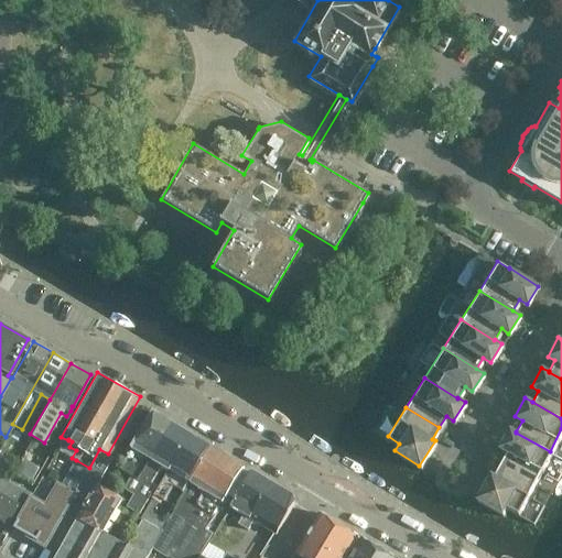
[(171,419),(152,408),(117,467),(128,473),(129,473),(132,469),(140,473),(171,419)]
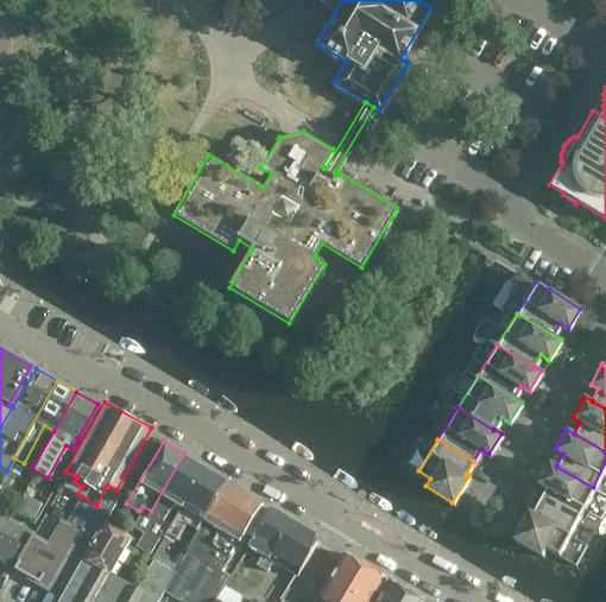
[(204,466),(184,452),(151,511),(143,506),(139,511),(138,511),(131,524),(141,530),(134,543),(149,551),(166,519),(162,517),(171,500),(180,505),(181,506),(204,466)]
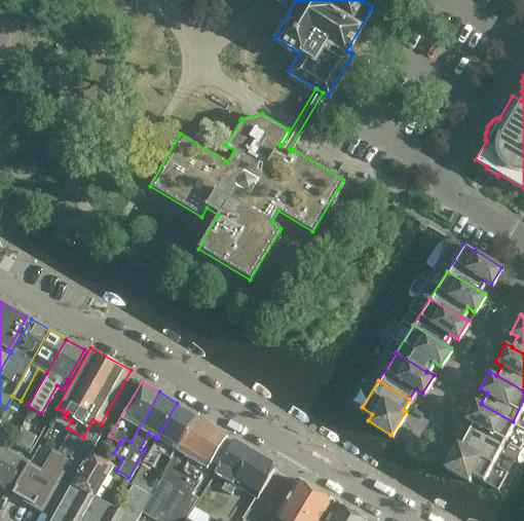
[(465,432),(497,449),(513,421),(481,404),(481,403),(474,400),(464,417),(472,420),(465,432)]
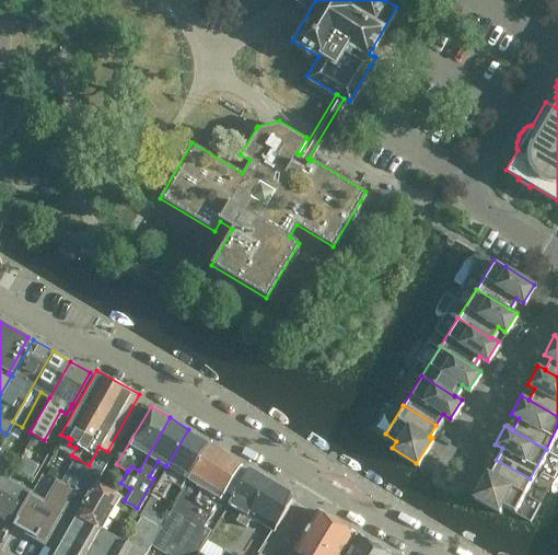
[(139,513),(129,530),(150,541),(164,517),(147,507),(155,492),(161,495),(170,480),(179,485),(185,476),(186,477),(207,440),(188,429),(166,466),(165,465),(137,512),(139,513)]
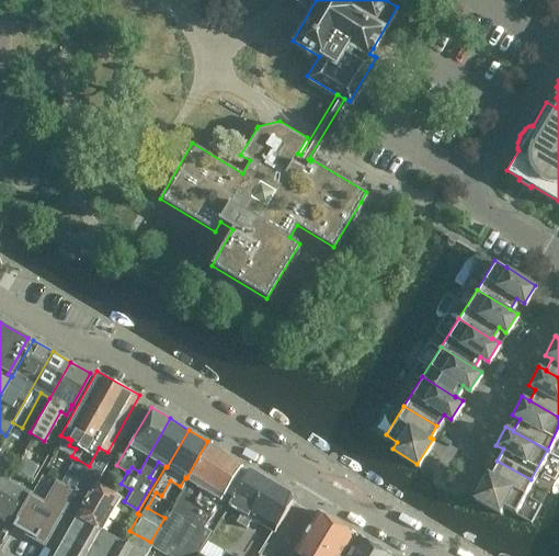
[(186,478),(164,518),(150,542),(173,555),(192,555),(209,528),(202,523),(208,514),(216,503),(219,506),(221,501),(218,500),(219,498),(241,461),(208,441),(207,441),(186,478)]
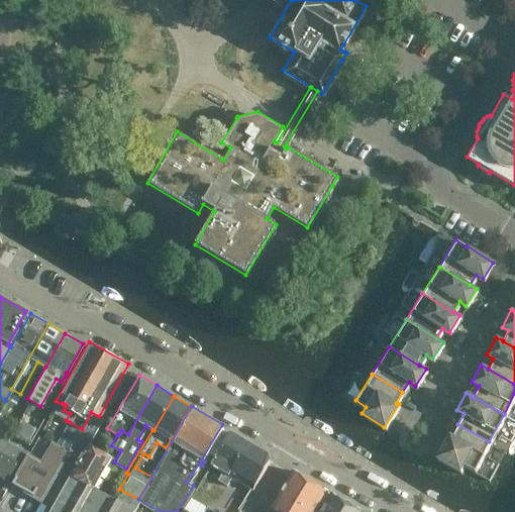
[(448,433),(435,457),(459,470),(462,464),(474,470),(489,441),(457,424),(451,435),(448,433)]
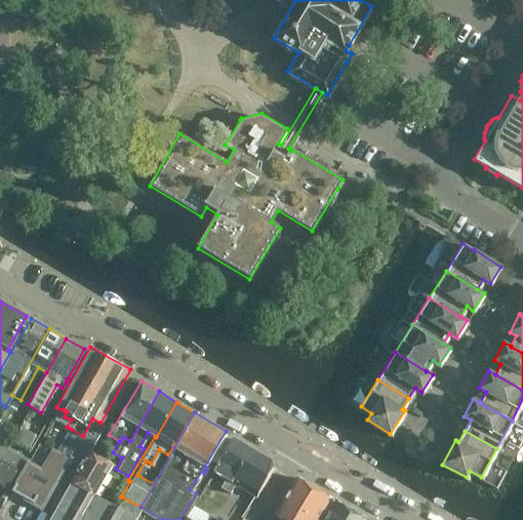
[(234,482),(253,494),(255,495),(273,466),(271,458),(233,436),(212,470),(225,477),(219,485),(229,490),(234,482)]
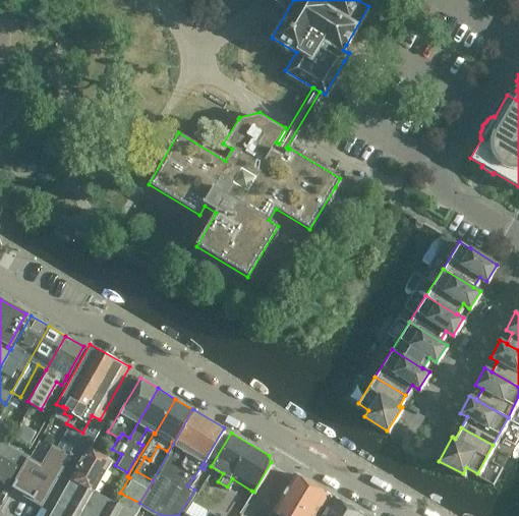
[(0,477),(10,483),(27,452),(2,438),(3,437),(0,435),(0,477)]
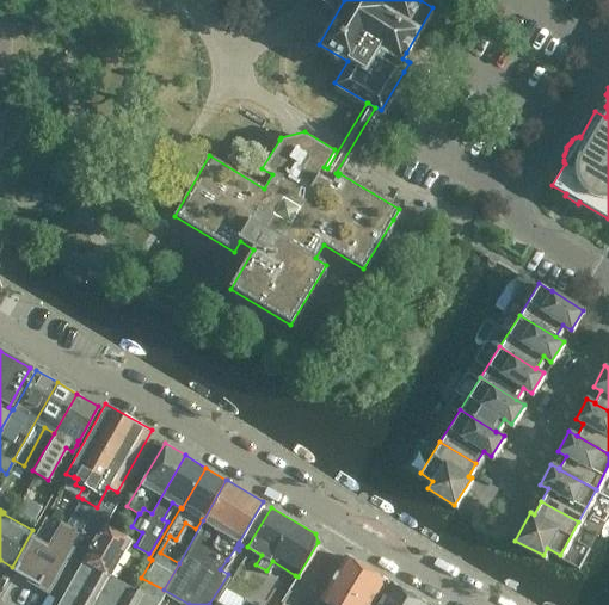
[(47,568),(65,578),(69,580),(81,559),(103,522),(80,511),(47,568)]
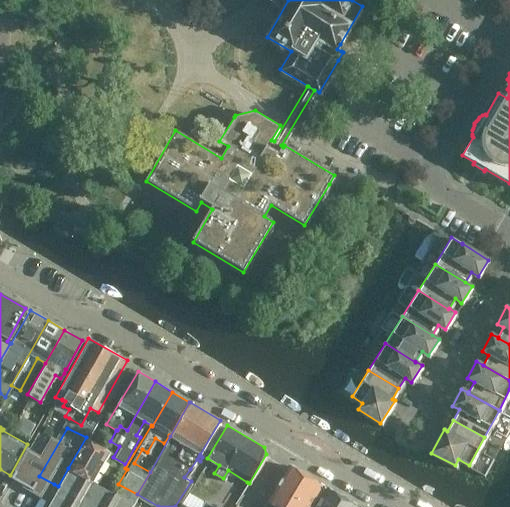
[(86,436),(86,437),(68,468),(92,481),(109,450),(86,436)]
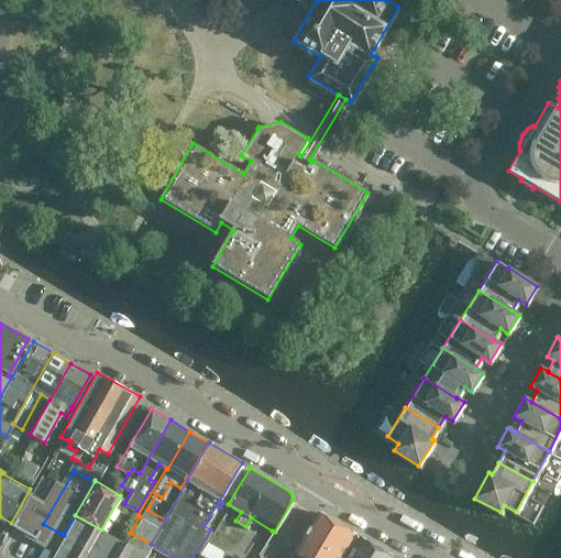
[(316,510),(286,557),(339,557),(354,533),(316,510)]
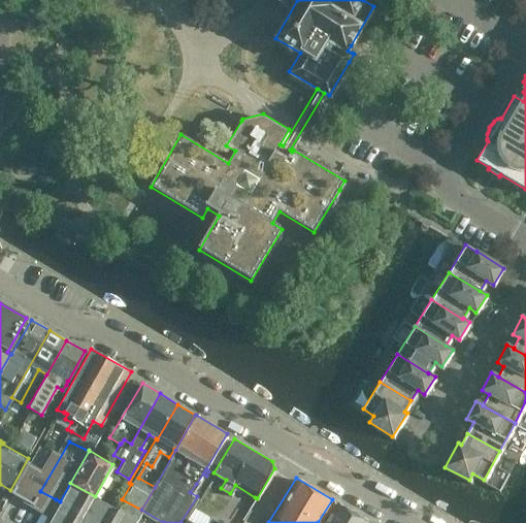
[(133,522),(136,519),(141,510),(122,499),(121,501),(117,509),(104,501),(95,496),(70,483),(60,501),(47,522),(133,522)]
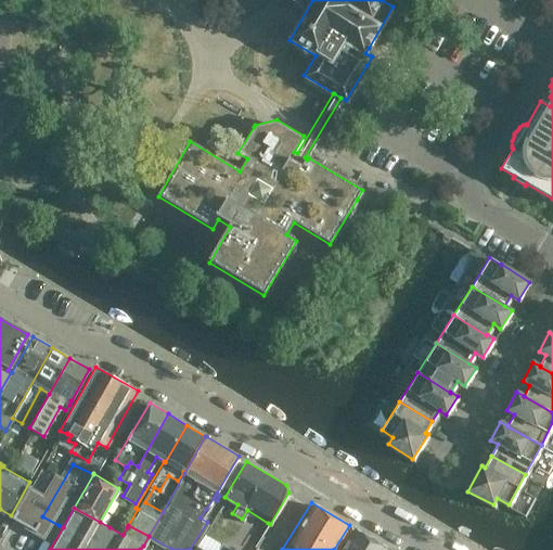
[(114,520),(110,527),(123,535),(127,527),(114,520)]
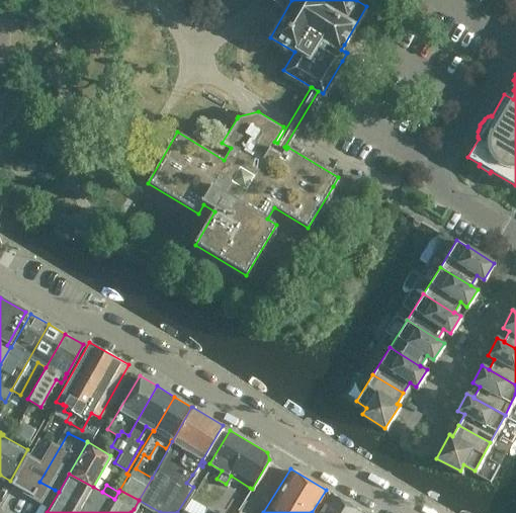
[(339,512),(346,502),(328,492),(315,512),(339,512)]
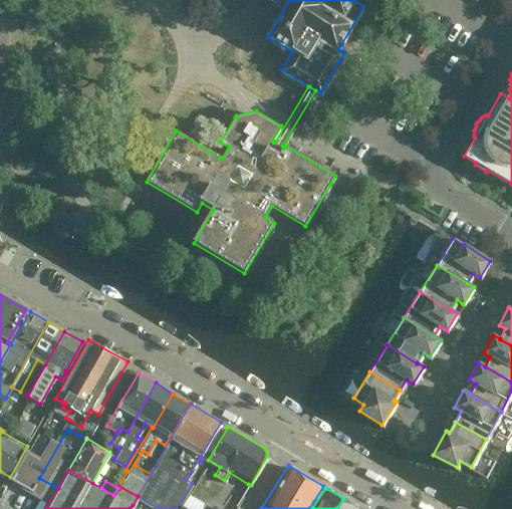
[(219,508),(188,491),(177,508),(219,508)]
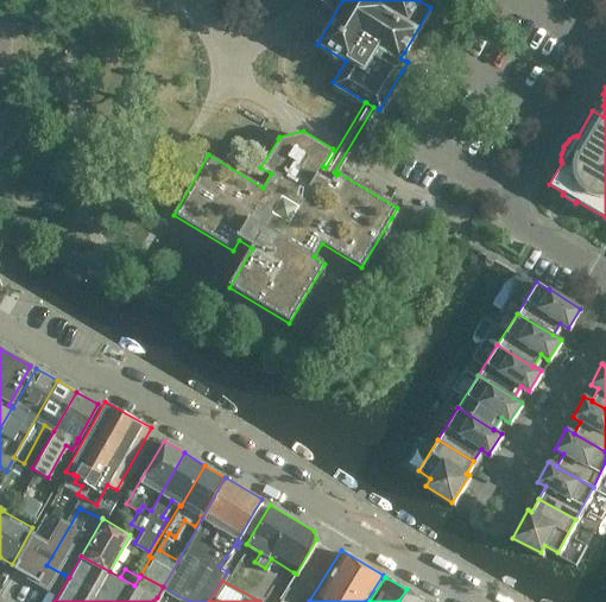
[(406,589),(398,601),(425,601),(427,601),(406,589)]
